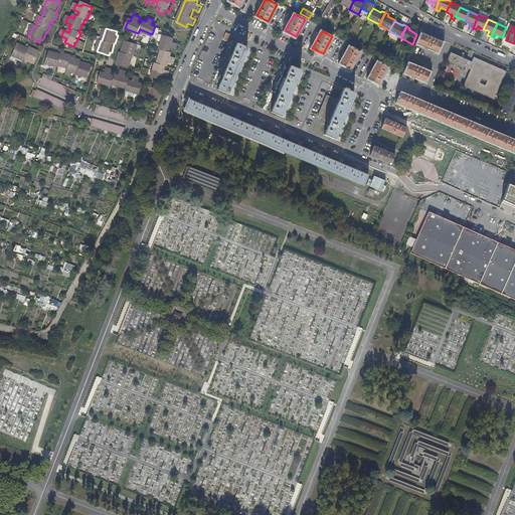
[(417,43),(439,52),(443,42),(421,33),(417,43)]
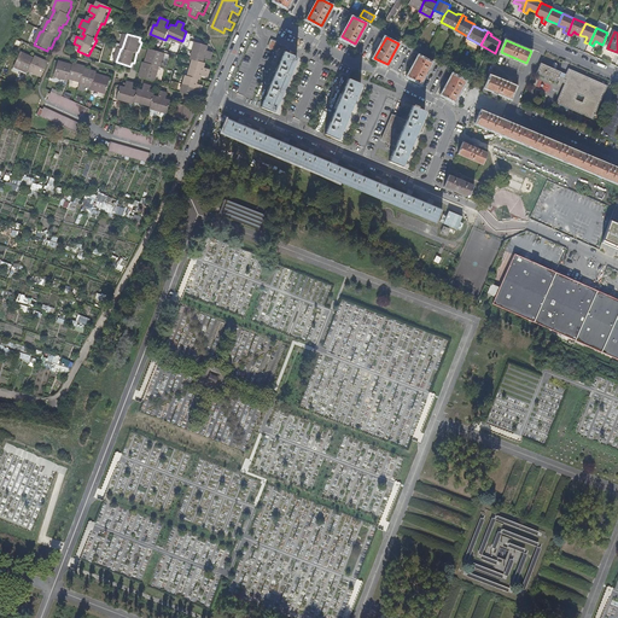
[(210,46),(198,42),(193,59),(196,59),(191,77),(188,76),(184,93),(196,97),(197,92),(203,94),(205,87),(199,85),(200,80),(203,80),(204,76),(210,77),(213,70),(207,68),(208,64),(205,63),(207,58),(213,60),(215,52),(209,51),(210,46)]
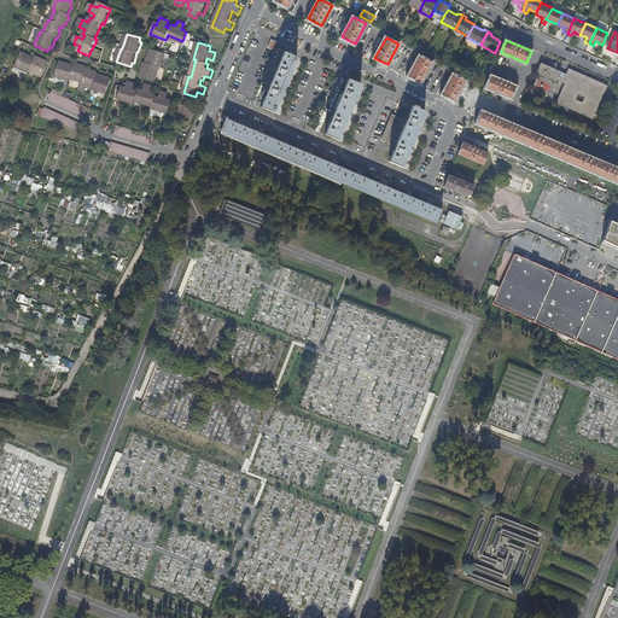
[(167,54),(153,50),(152,53),(150,53),(147,64),(145,63),(143,74),(144,75),(143,79),(157,82),(161,68),(163,68),(167,54)]
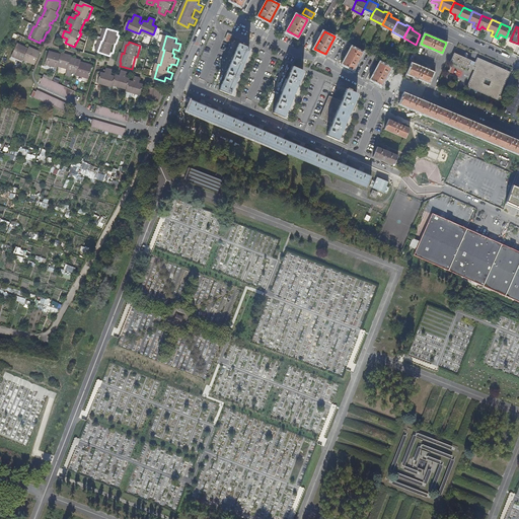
[(239,43),(219,89),(230,94),(236,80),(243,63),(249,48),(239,43)]
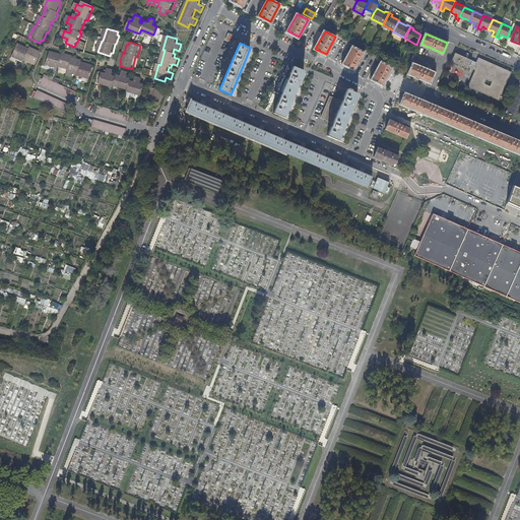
[(30,51),(21,47),(21,48),(18,47),(13,58),(24,63),(25,61),(37,66),(42,56),(39,55),(40,53),(30,49),(30,51)]
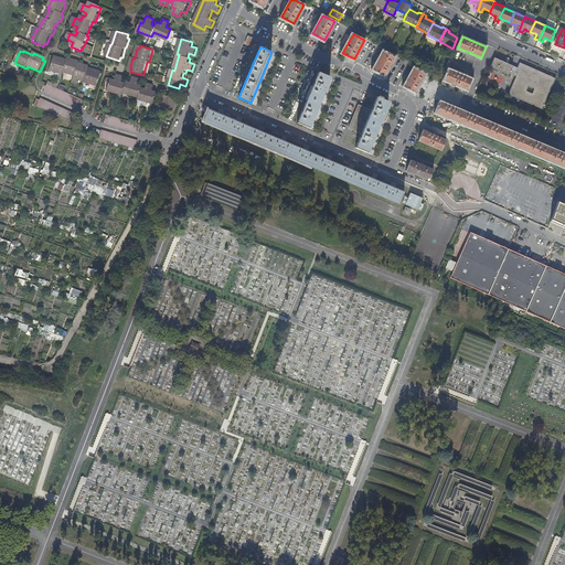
[(384,51),(373,70),(385,75),(395,56),(384,51)]
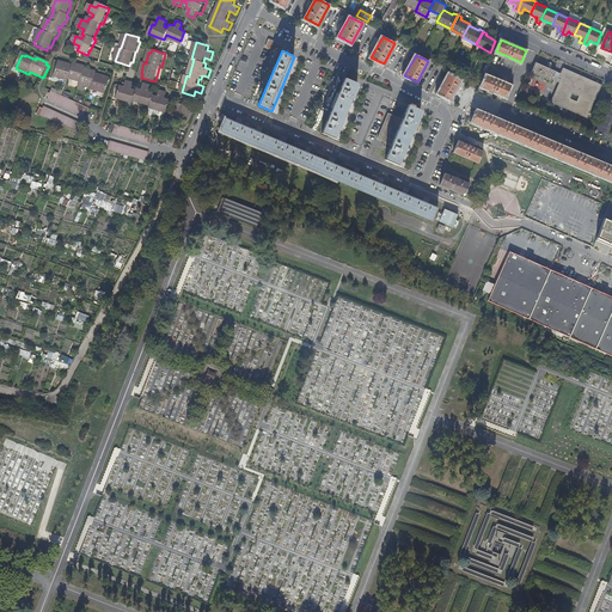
[(550,102),(587,117),(601,85),(564,67),(562,73),(536,61),(532,69),(531,72),(551,80),(551,79),(560,81),(550,102)]
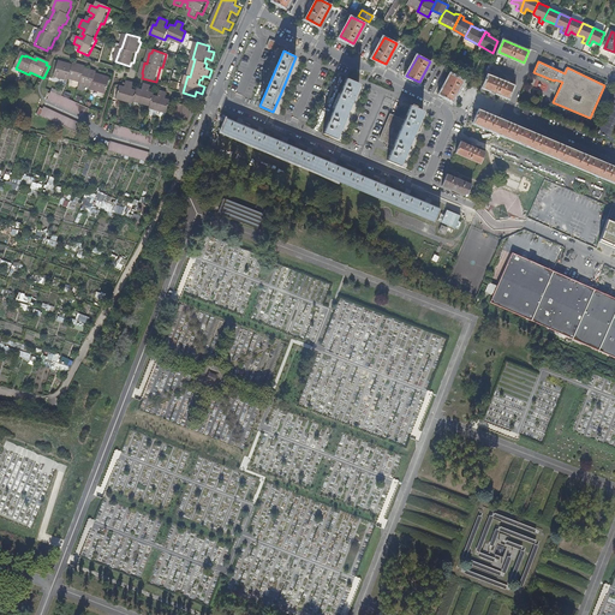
[(75,67),(64,64),(64,66),(60,65),(57,76),(57,78),(70,82),(71,81),(83,84),(83,85),(95,89),(94,90),(108,94),(112,81),(108,79),(108,78),(99,75),(99,73),(90,71),(90,72),(87,72),(87,70),(83,69),(84,67),(75,65),(75,67)]
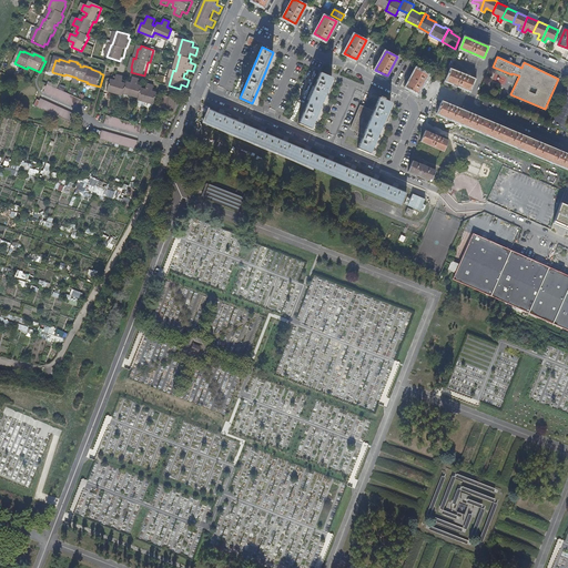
[(417,68),(406,87),(418,93),(428,74),(417,68)]
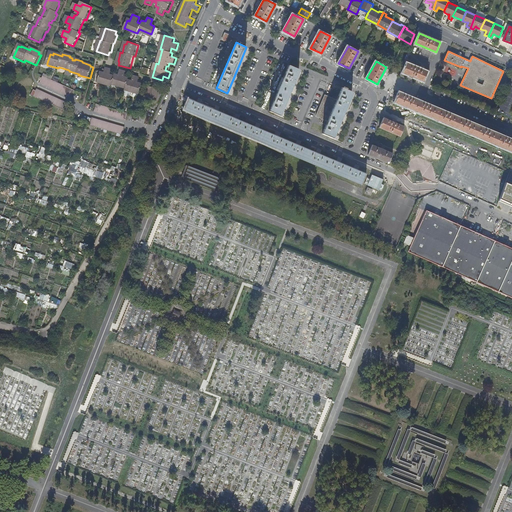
[(407,62),(403,72),(424,81),(428,71),(407,62)]
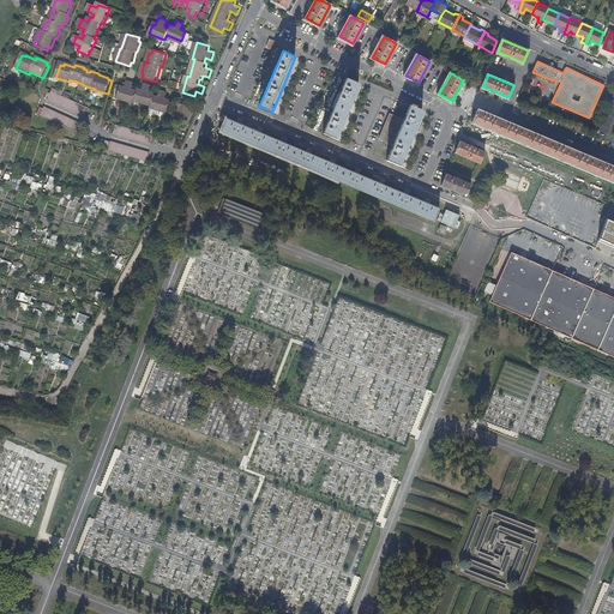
[(347,78),(323,133),(336,138),(341,126),(353,96),(359,83),(347,78)]
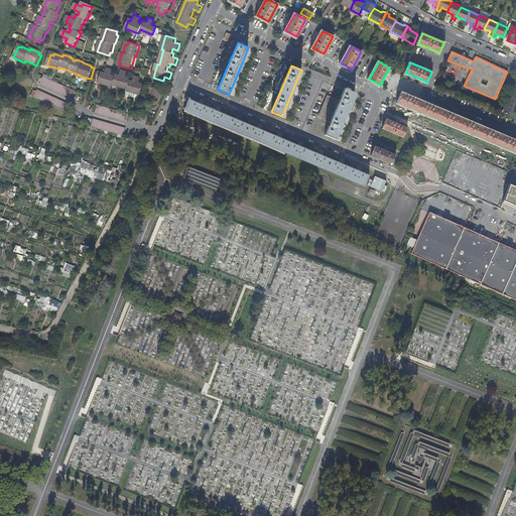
[(143,79),(137,77),(135,83),(131,81),(131,80),(128,79),(129,73),(123,72),(122,77),(118,76),(117,77),(113,76),(114,71),(108,69),(107,74),(103,73),(100,83),(114,88),(115,86),(129,90),(128,92),(142,95),(145,85),(141,84),(143,79)]
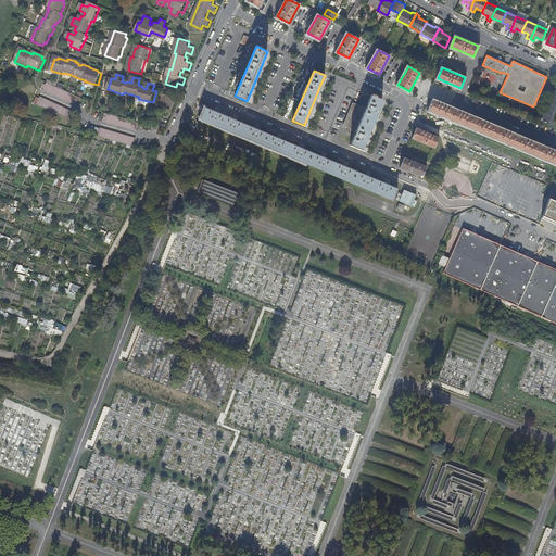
[(49,84),(45,92),(79,106),(83,99),(49,84)]
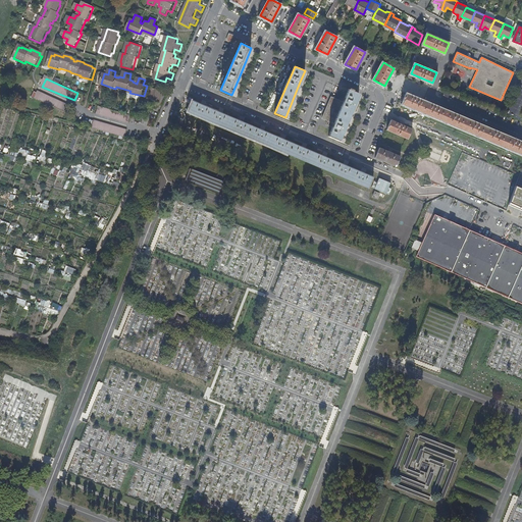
[(345,98),(332,126),(328,136),(340,141),(344,131),(354,106),(359,93),(353,91),(353,90),(349,88),(345,98)]
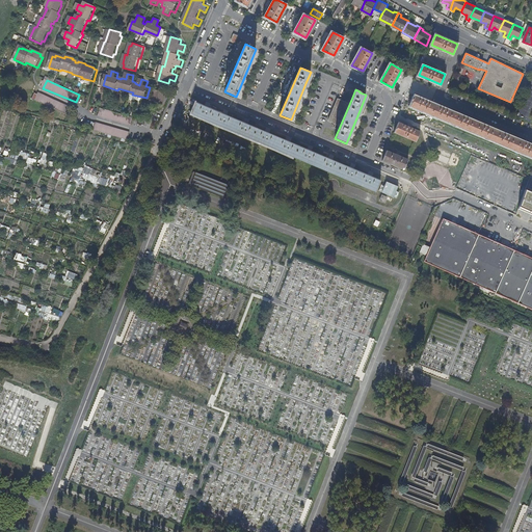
[(531,122),(531,90),(529,89),(517,115),(531,122)]
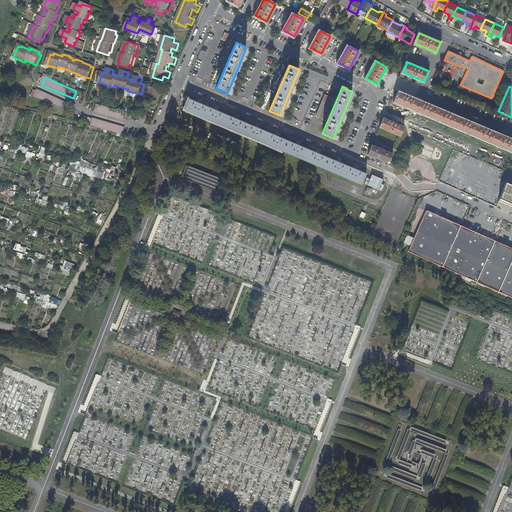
[(39,90),(36,98),(67,111),(70,104),(39,90)]
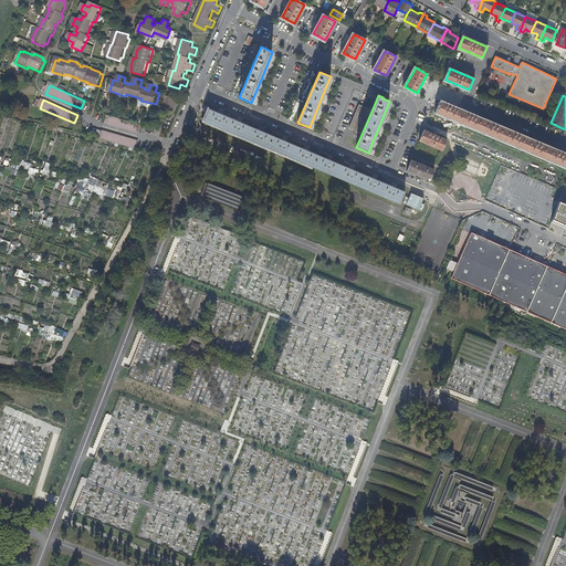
[(161,116),(170,118),(175,102),(166,100),(161,116)]
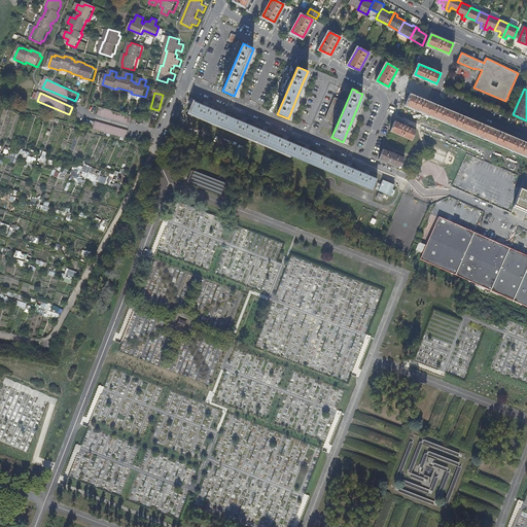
[(423,99),(424,97),(421,96),(420,98),(411,95),(407,104),(526,155),(526,143),(524,142),(525,141),(522,139),(521,141),(504,134),(504,132),(501,131),(500,133),(484,126),(485,124),(482,121),(481,124),(463,116),(464,114),(461,113),(460,115),(444,108),(444,106),(441,105),(440,107),(423,99)]
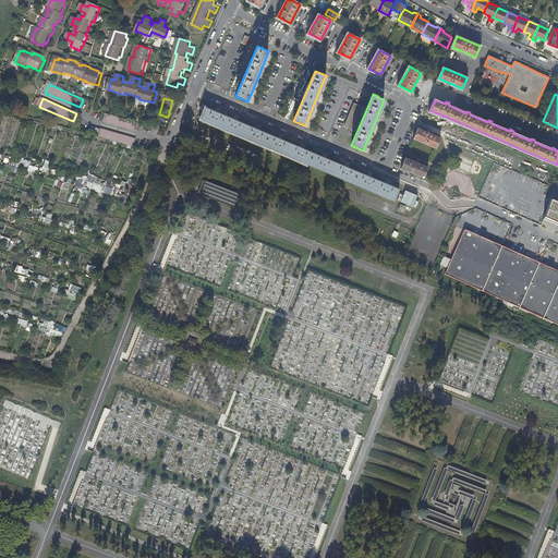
[(355,135),(368,105),(364,102),(362,107),(354,104),(344,126),(353,130),(351,134),(355,135)]
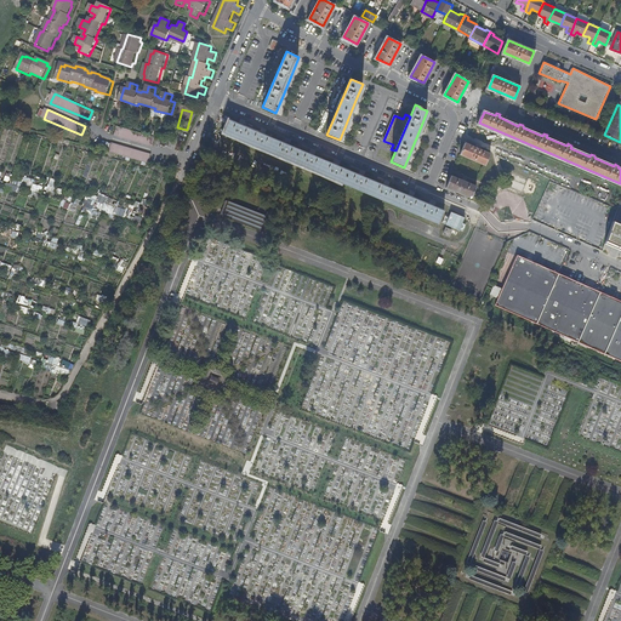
[(229,120),(224,132),(439,223),(444,211),(431,205),(410,197),(386,186),(360,175),(336,165),(311,154),(286,143),(261,134),(239,124),(229,120)]
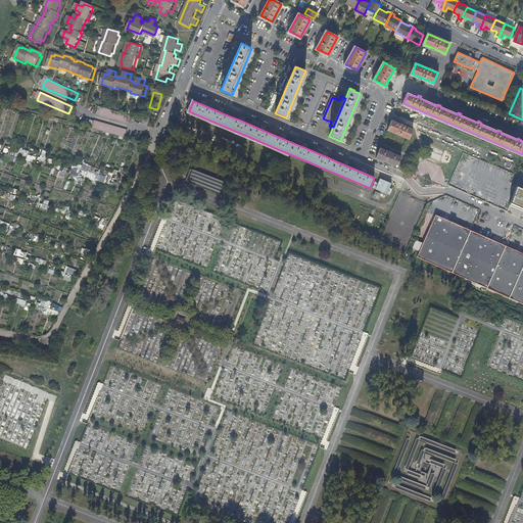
[(101,107),(98,115),(132,125),(134,116),(101,107)]
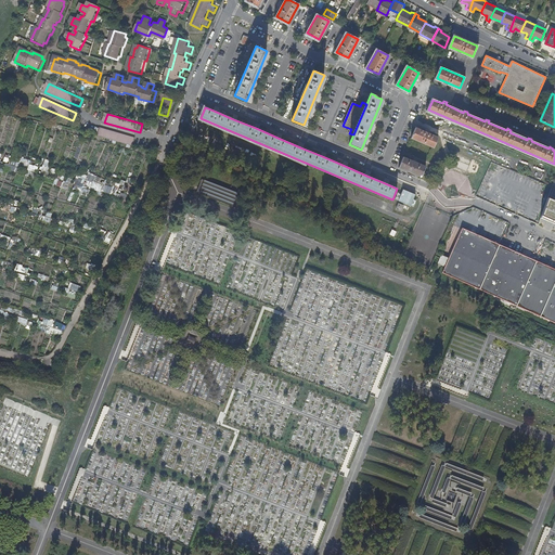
[(416,127),(411,138),(434,147),(438,137),(416,127)]
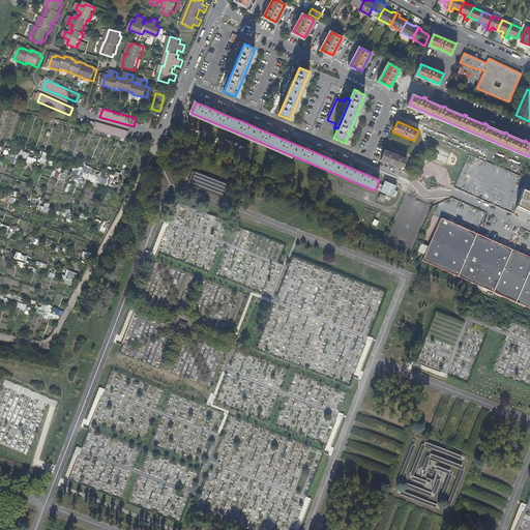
[(95,123),(93,130),(129,141),(131,133),(98,123),(97,124),(95,123)]
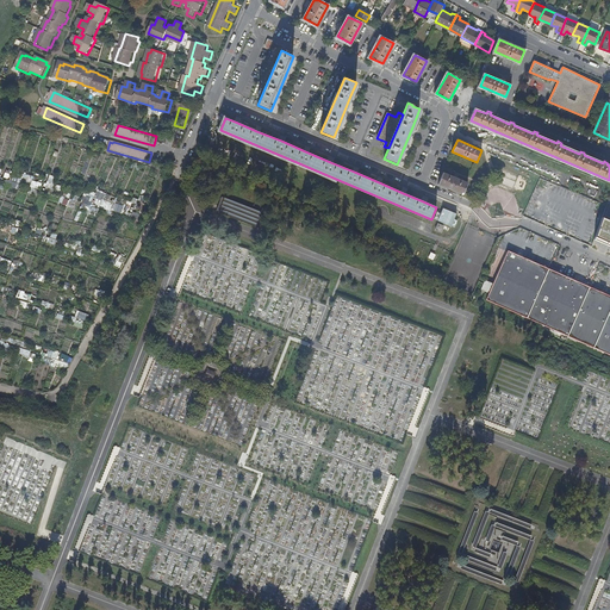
[(443,172),(439,184),(462,194),(468,182),(455,176),(443,172)]
